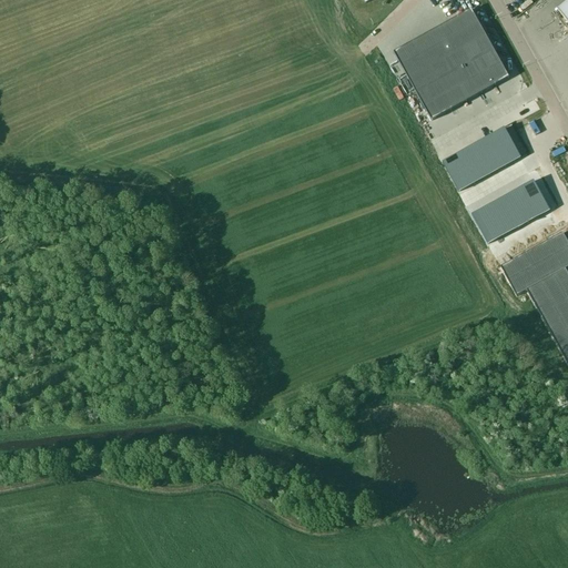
[(567,2),(558,11),(567,23),(567,2)]
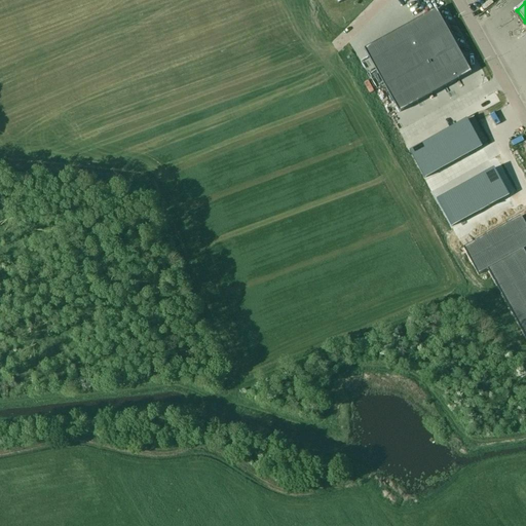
[(436,9),(364,49),(399,112),(471,72),(436,9)]
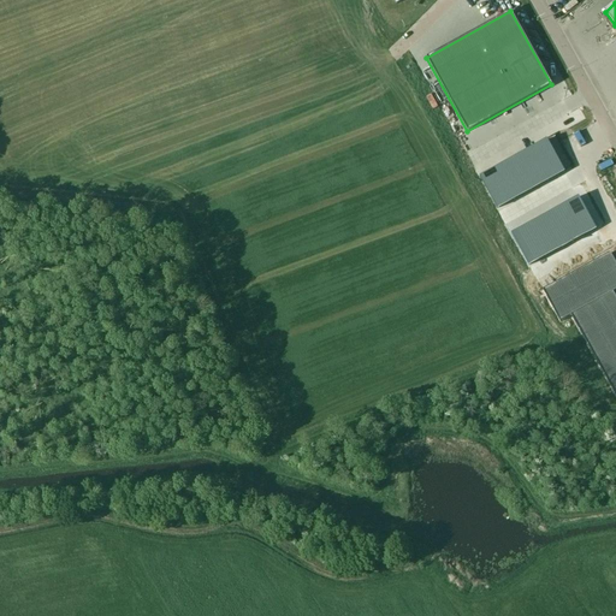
[(546,140),(479,177),(497,208),(564,171),(546,140)]
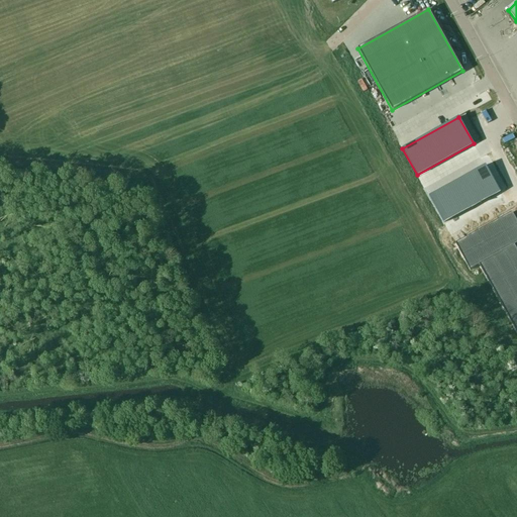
[(486,165),(429,196),(443,222),(500,191),(486,165)]
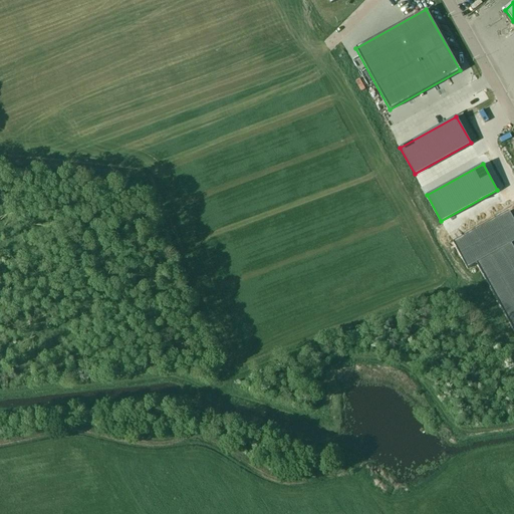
[(513,220),(509,211),(453,242),(467,269),(513,242),(513,220)]
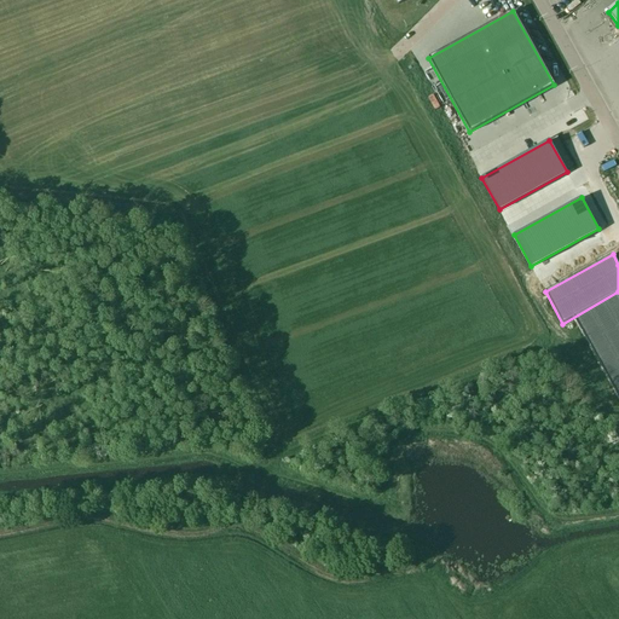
[(618,300),(615,294),(573,318),(618,399),(618,300)]
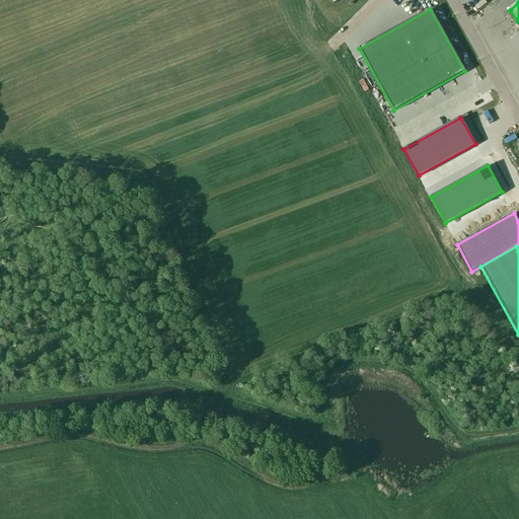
All buildings are outlined.
